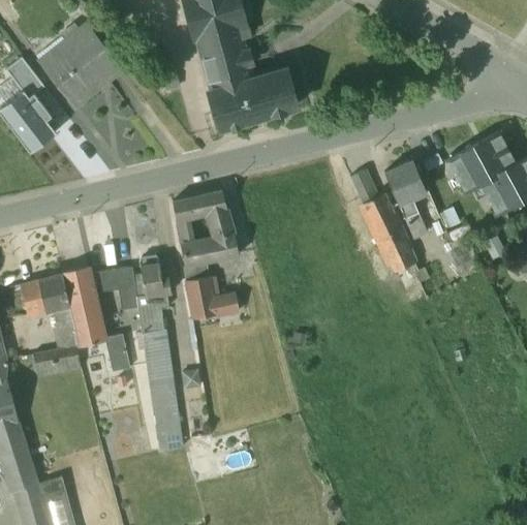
[(185,0),(196,38),(198,37),(213,88),(213,90),(254,79),(253,76),(249,62),(253,61),(252,57),(250,49),(246,50),(243,38),(250,37),(247,26),(240,0),(185,0)]
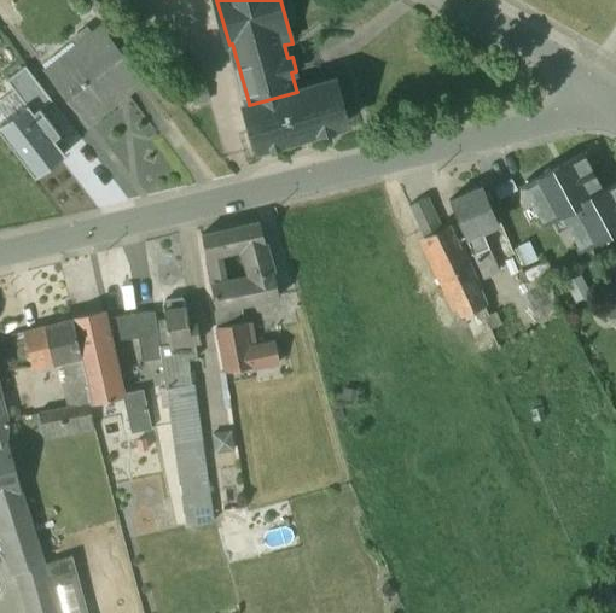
[(100,28),(47,69),(89,122),(143,80),(100,28)]
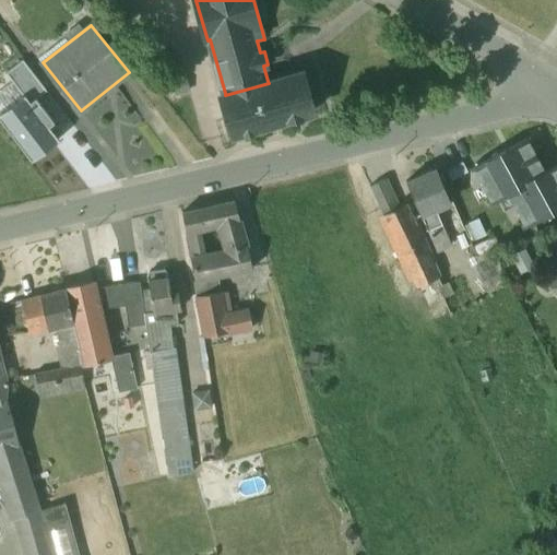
[(48,92),(24,61),(8,74),(25,97),(27,96),(33,103),(37,99),(38,99),(48,92)]
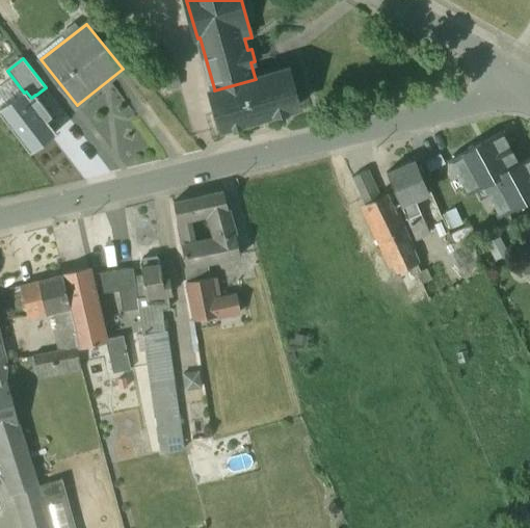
[(256,79),(214,90),(214,88),(210,89),(220,128),(253,119),(253,116),(262,113),(262,116),(300,106),(290,67),(255,77),(256,79)]
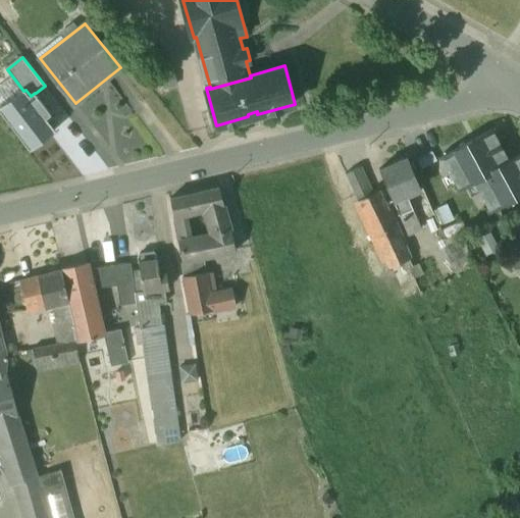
[(57,132),(53,126),(58,122),(36,93),(35,93),(31,96),(26,90),(23,91),(0,108),(0,110),(31,151),(57,132)]
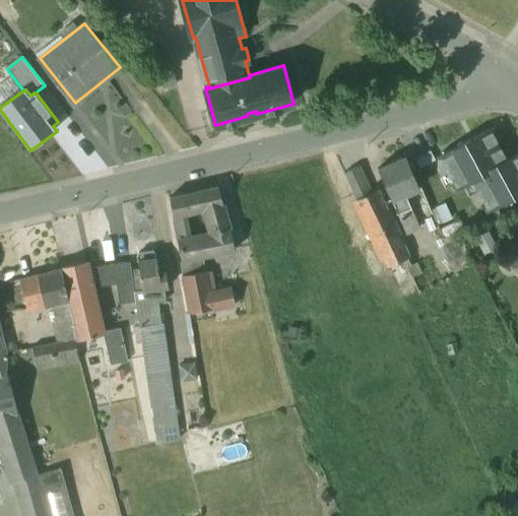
[(507,162),(491,131),(441,157),(458,188),(473,180),(507,162)]
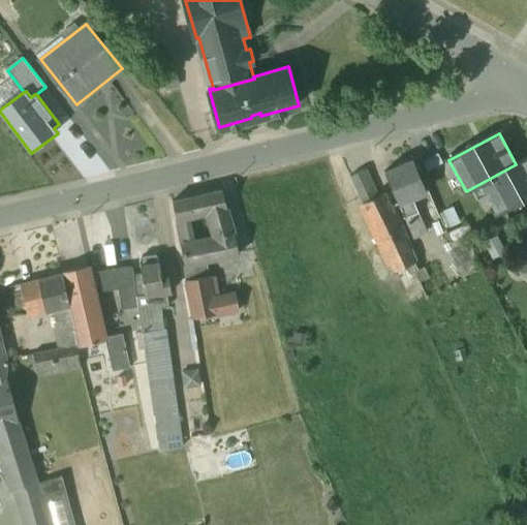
[(526,158),(516,164),(482,183),(498,215),(526,198),(526,158)]
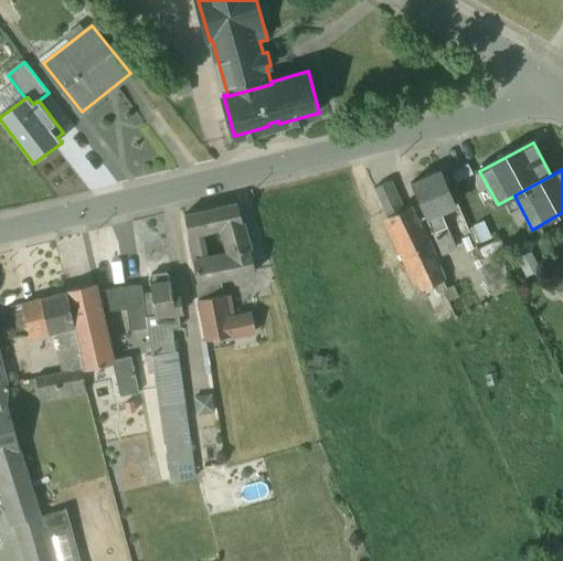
[(442,171),(412,183),(426,218),(433,233),(434,233),(447,228),(441,212),(456,205),(442,171)]
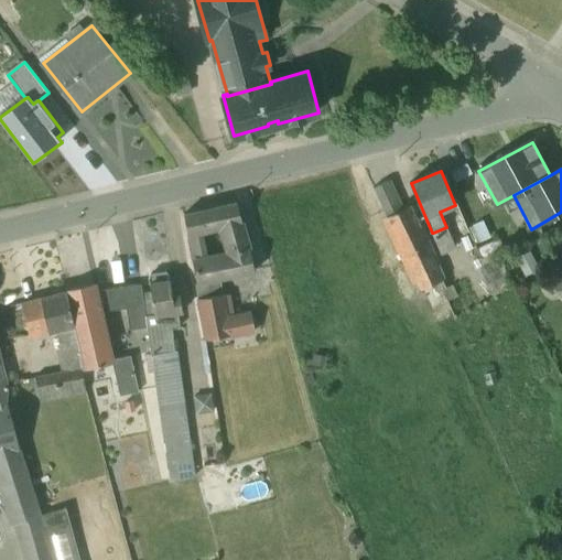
[(390,181),(374,189),(387,217),(403,210),(390,181)]
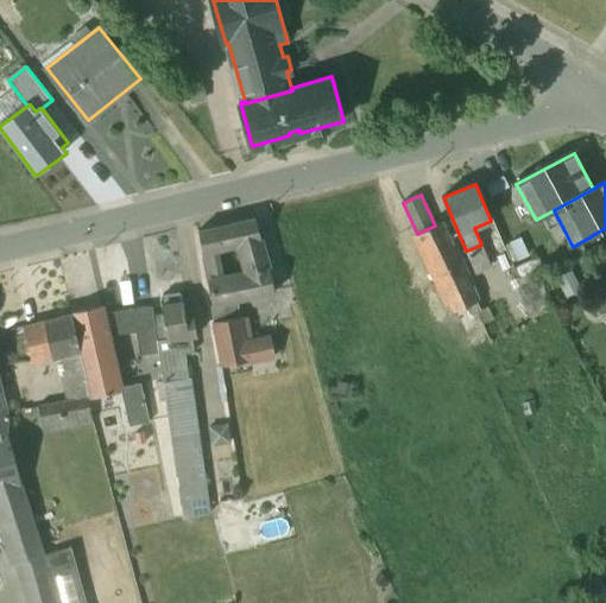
[(256,216),(199,229),(203,258),(216,255),(215,247),(239,242),(250,271),(270,267),(256,216)]
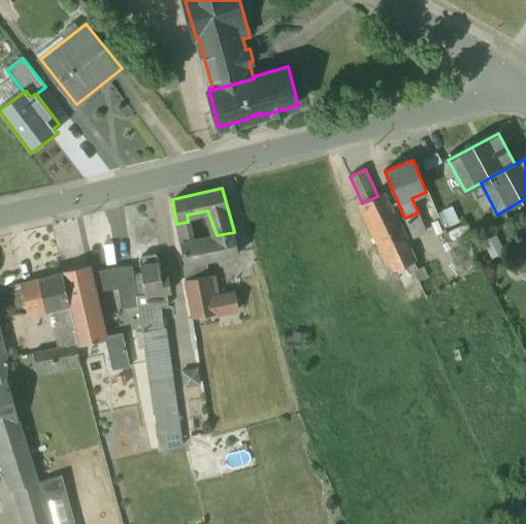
[(377,196),(362,203),(384,247),(404,238),(384,193),(377,196)]
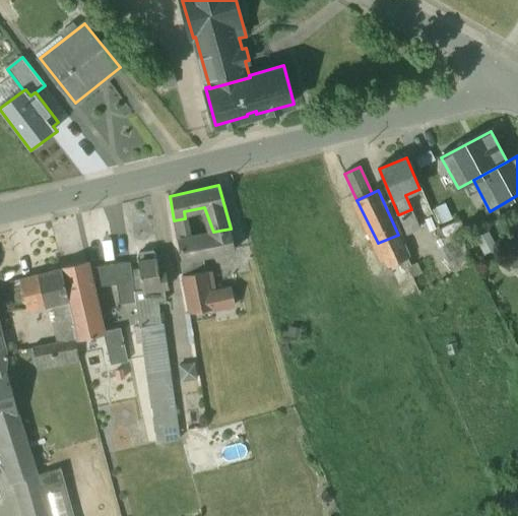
[(411,209),(399,214),(407,234),(421,229),(411,209)]
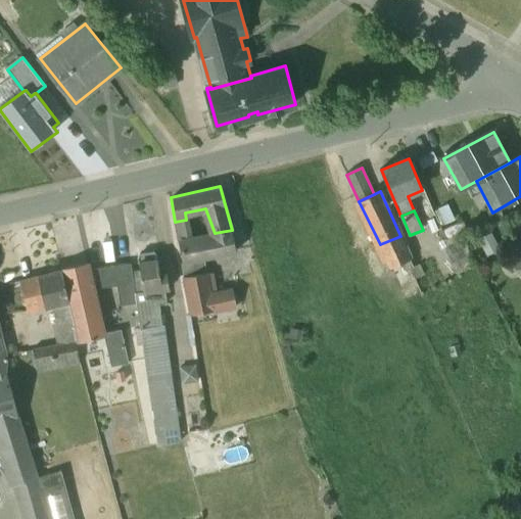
[(232,230),(215,233),(222,254),(237,250),(232,230)]
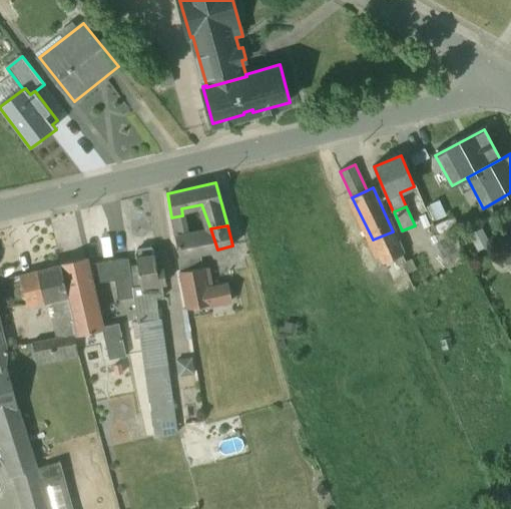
[(210,228),(194,232),(200,252),(217,249),(210,228)]
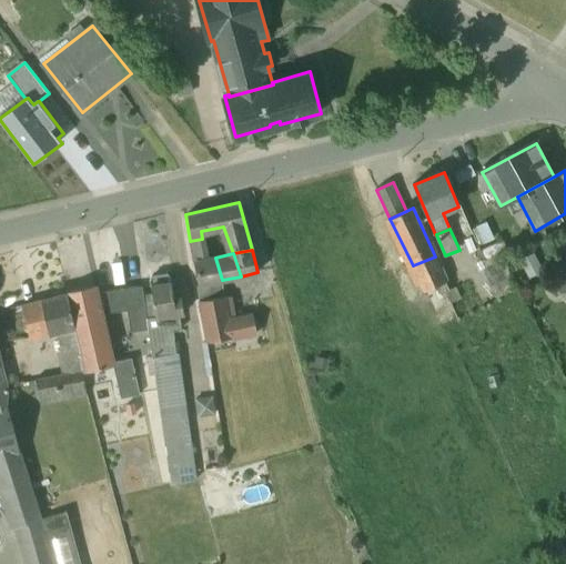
[(435,257),(413,265),(427,300),(450,290),(435,257)]
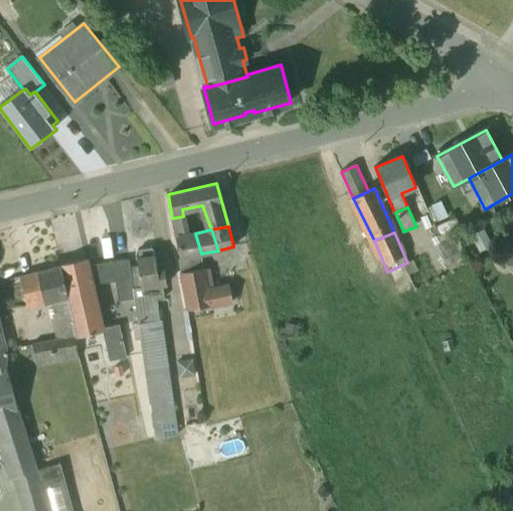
[(195,233),(176,236),(180,259),(201,253),(195,233)]
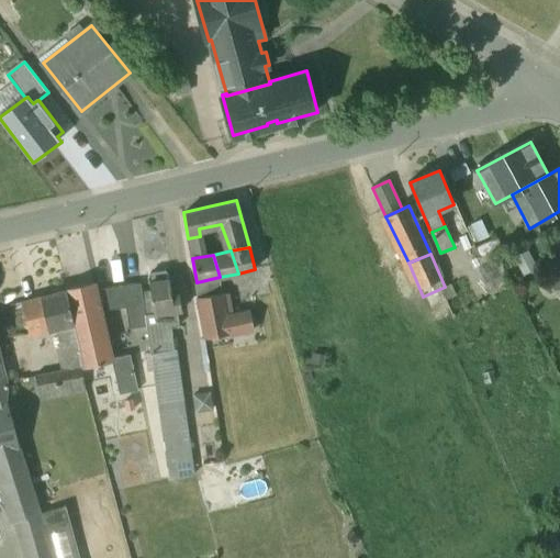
[(501,260),(482,268),(493,292),(512,285),(501,260)]
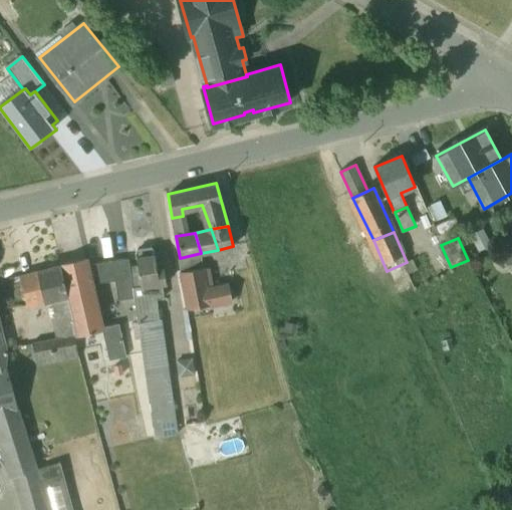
[(152,247),(139,248),(137,254),(139,265),(131,268),(136,299),(139,322),(160,318),(157,299),(165,298),(163,281),(166,281),(164,267),(158,268),(155,251),(152,247)]
